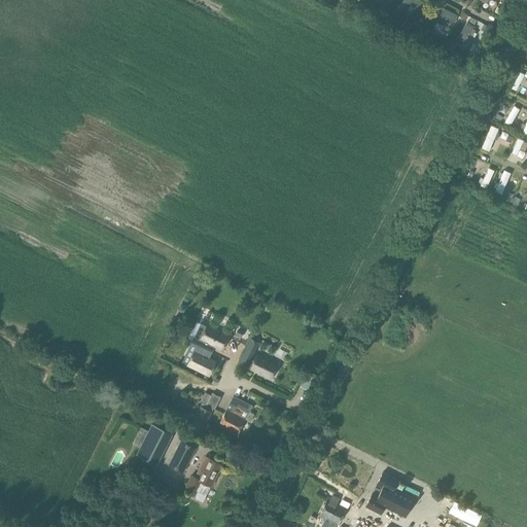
[(381,9),(387,0),(380,0),(376,6),(381,9)]
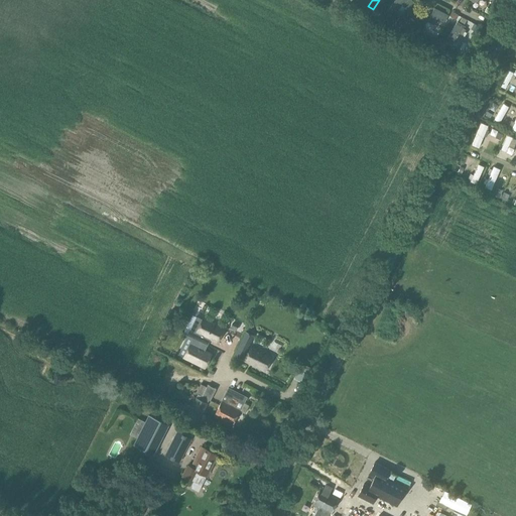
[(411,0),(395,0),(386,9),(392,15),(402,5),(406,9),(413,2),(411,0)]
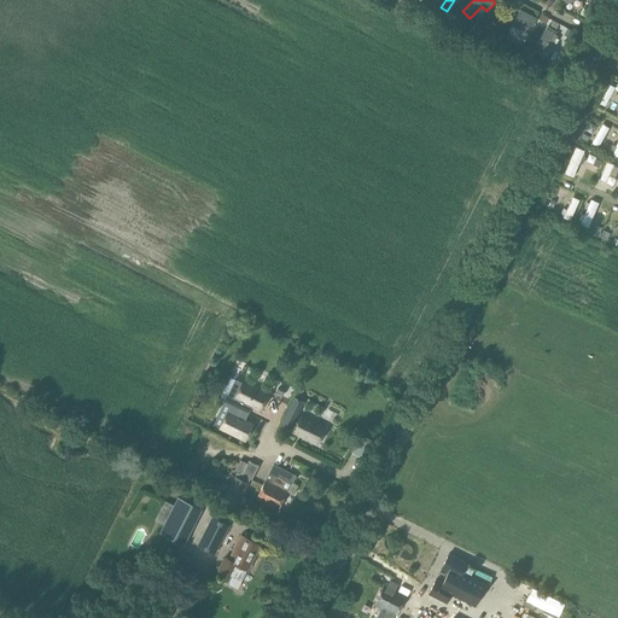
[(532,27),(536,18),(520,11),(513,27),(522,30),(525,23),(532,27)]
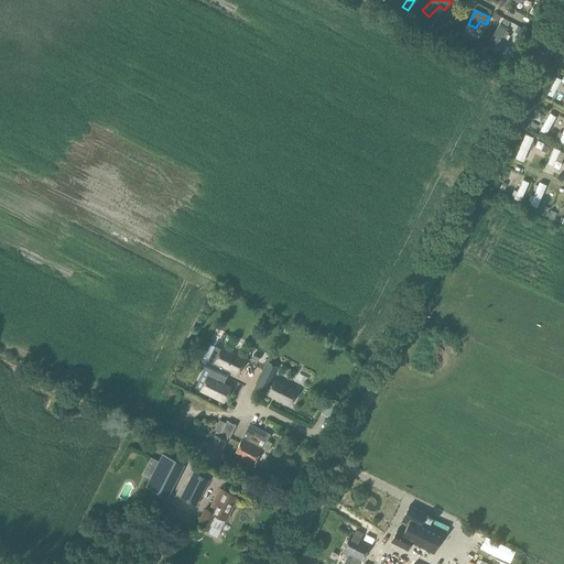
[(506,38),(509,33),(506,31),(507,29),(500,24),(487,44),(494,49),(502,36),(506,38)]
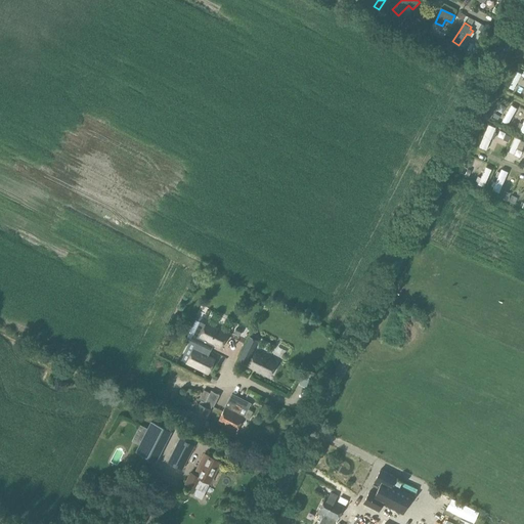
[(516,72),(508,87),(513,90),(521,74),(516,72)]
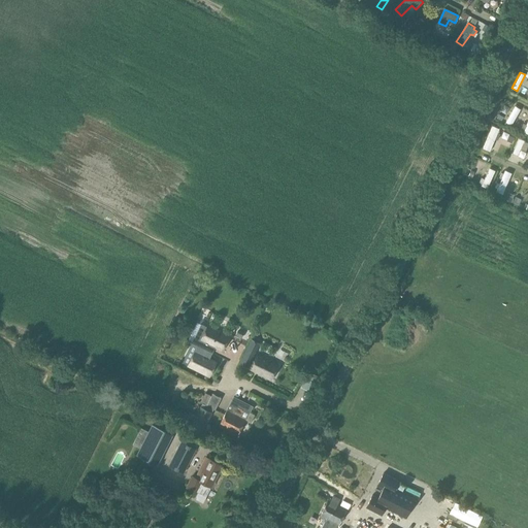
[(512,125),(521,109),(515,106),(506,122),(512,125)]
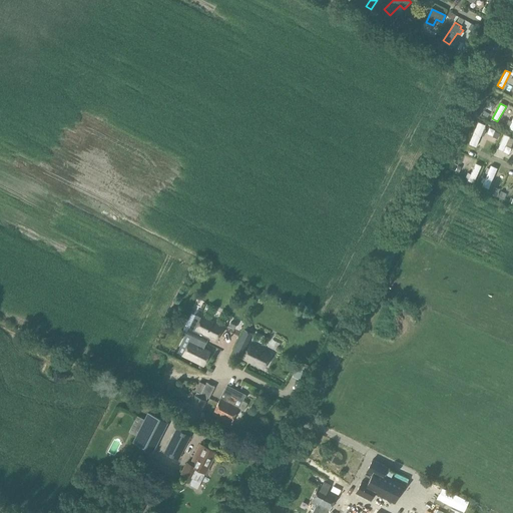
[(485,125),(479,123),(469,144),(476,147),(485,125)]
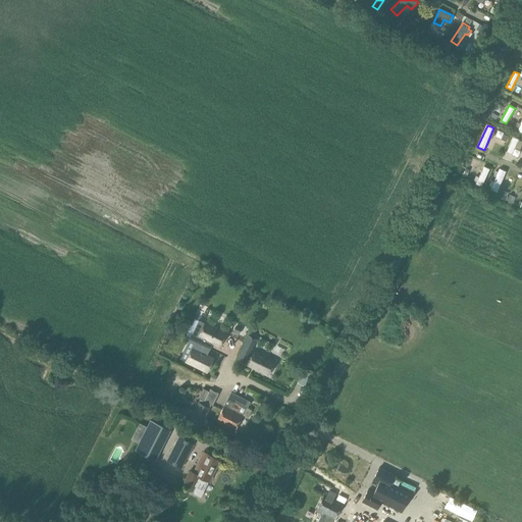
[(520,150),(521,144),(521,141),(518,140),(518,139),(514,137),(508,151),(512,153),(515,147),(520,150)]
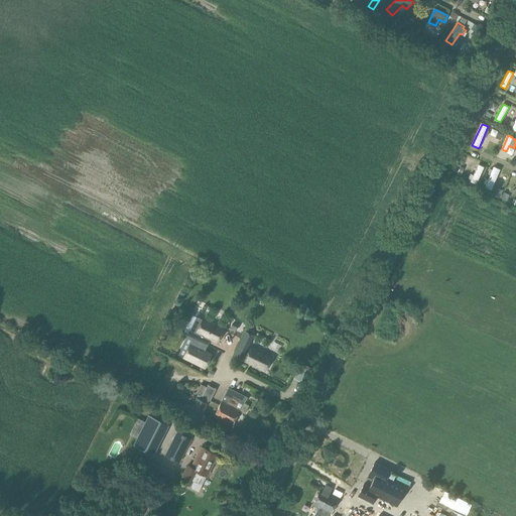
[(474,174),(471,181),(476,184),(484,167),(479,164),(478,165),(474,174)]
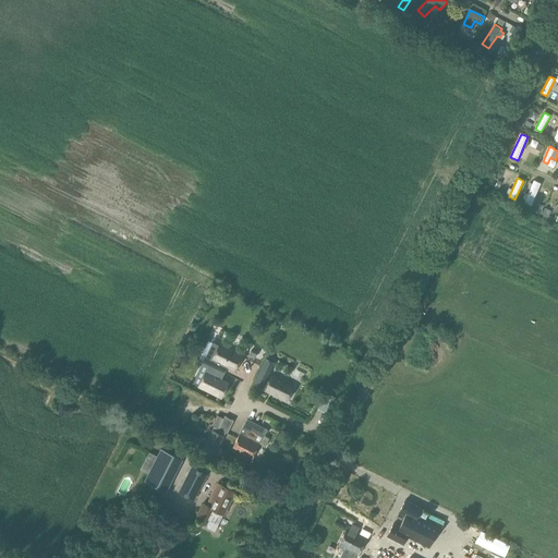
[(541,184),(533,181),(524,203),(531,206),(541,184)]
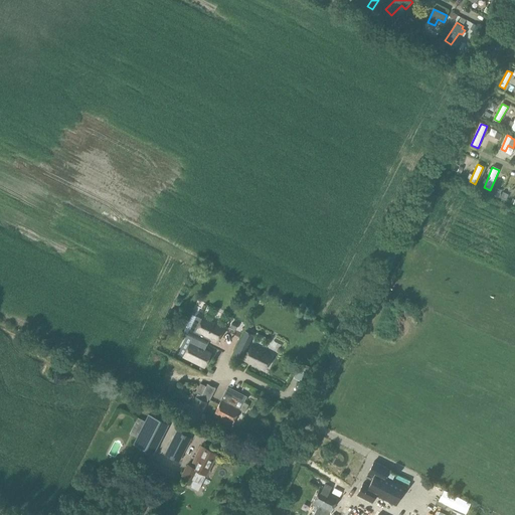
[(207,315),(218,320),(221,313),(210,308),(207,315)]
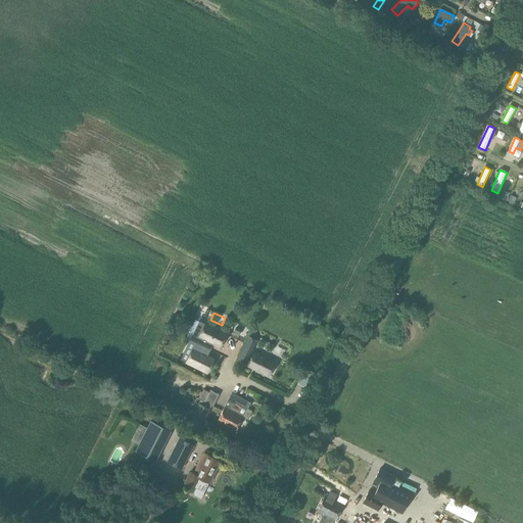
[(205,323),(199,336),(200,336),(196,342),(210,349),(214,343),(220,346),(227,333),(205,323)]
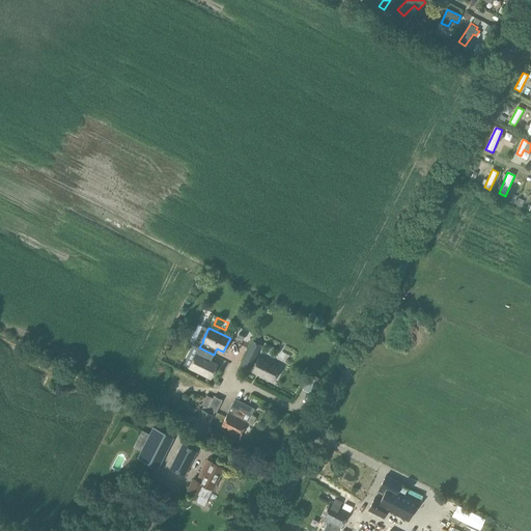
[(236,337),(244,340),(246,335),(240,331),(236,337)]
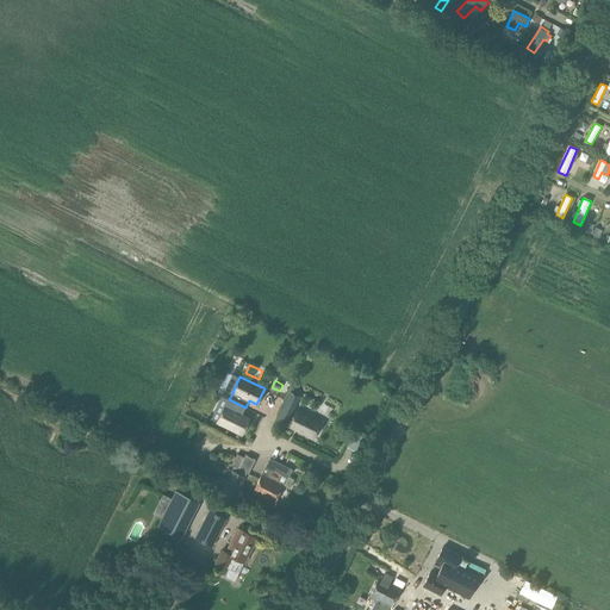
[(229,399),(225,408),(225,406),(218,422),(242,434),(249,418),(241,415),(244,408),(246,408),(229,399)]
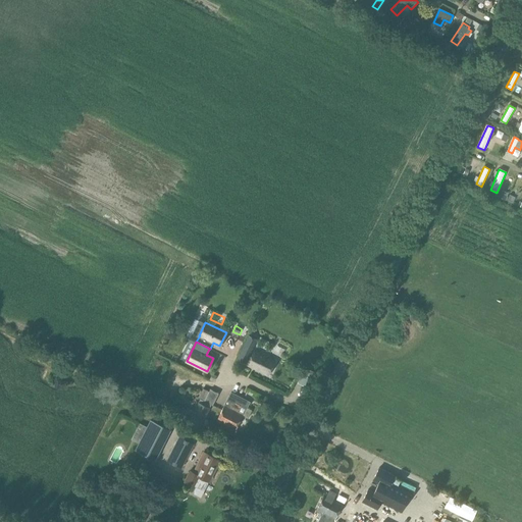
[(254,351),(248,364),(268,374),(274,362),(254,351)]
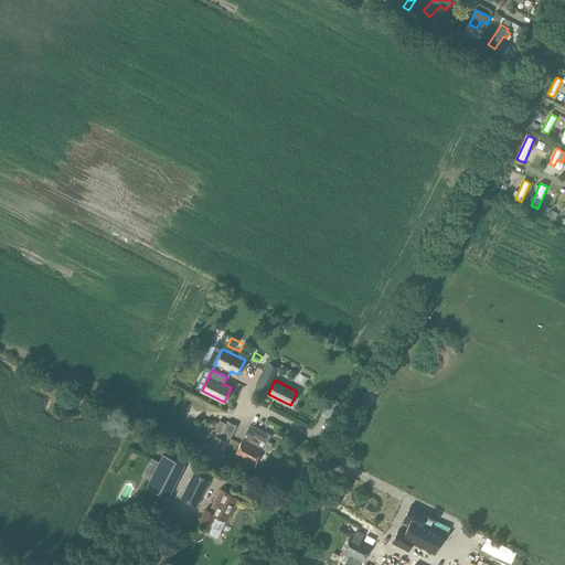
[(220,420),(213,435),(214,435),(204,455),(216,461),(227,441),(226,441),(228,437),(230,438),(236,425),(227,420),(226,423),(220,420)]
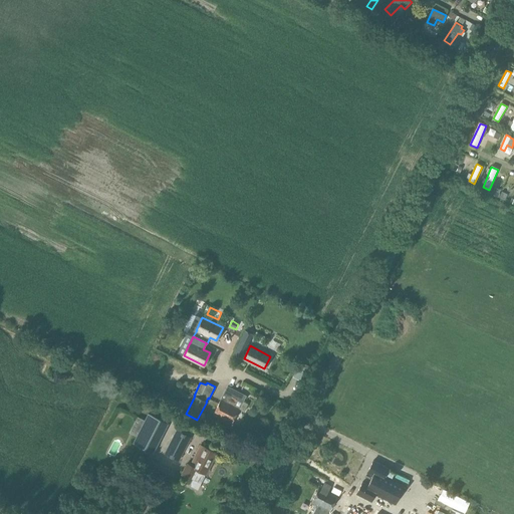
[(239,408),(235,406),(238,399),(234,397),(237,391),(227,387),(224,393),(227,394),(224,400),(221,399),(213,415),(231,424),(239,408)]
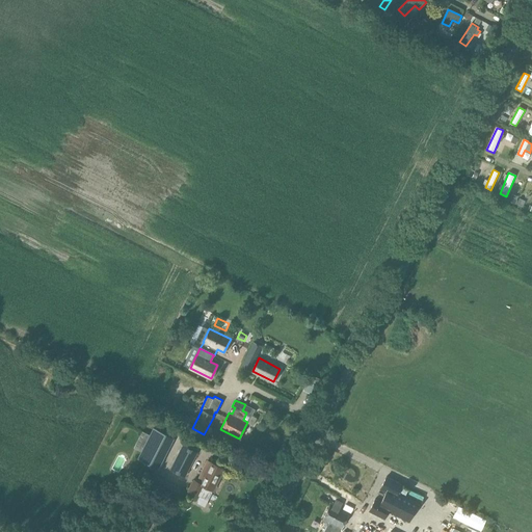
[(145,436),(137,433),(130,450),(139,453),(137,459),(145,463),(144,467),(161,474),(176,439),(169,435),(168,440),(148,431),(145,436)]
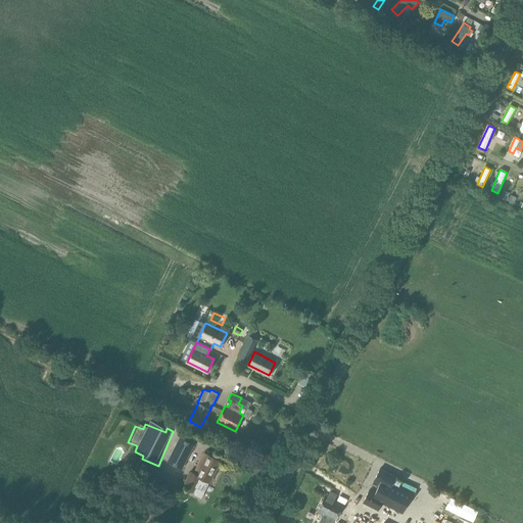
[(182,469),(195,444),(179,436),(167,462),(182,469)]
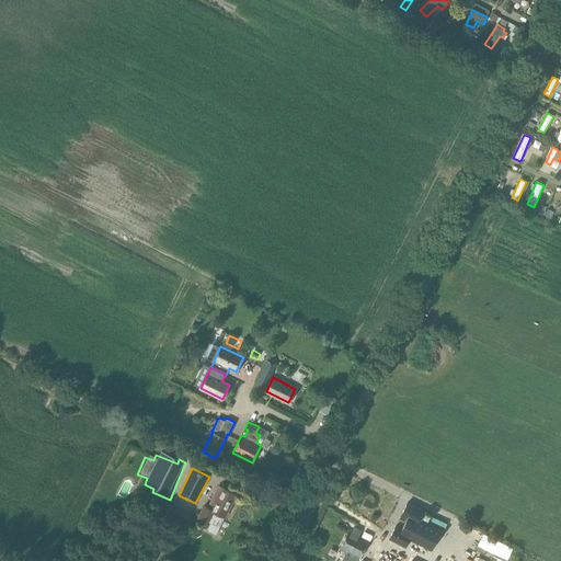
[(237,494),(219,485),(208,507),(205,505),(198,517),(208,522),(214,511),(225,516),(237,494)]
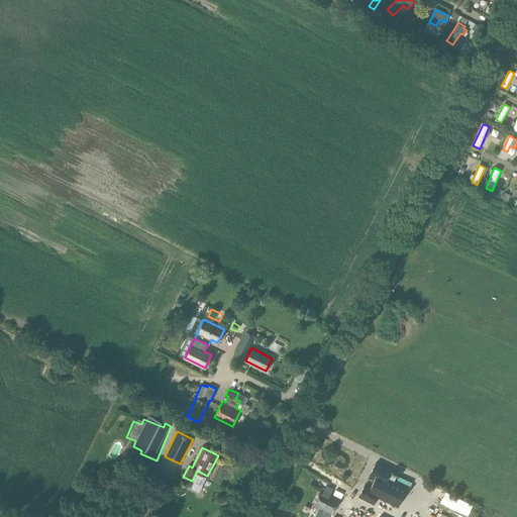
[(170,485),(175,475),(148,460),(143,471),(170,485)]
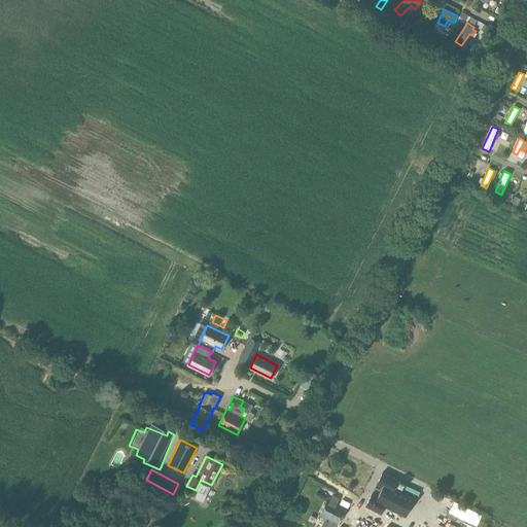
[(394,488),(398,480),(383,472),(377,484),(383,487),(378,497),(372,494),(365,505),(381,514),(385,505),(406,516),(415,497),(394,488)]
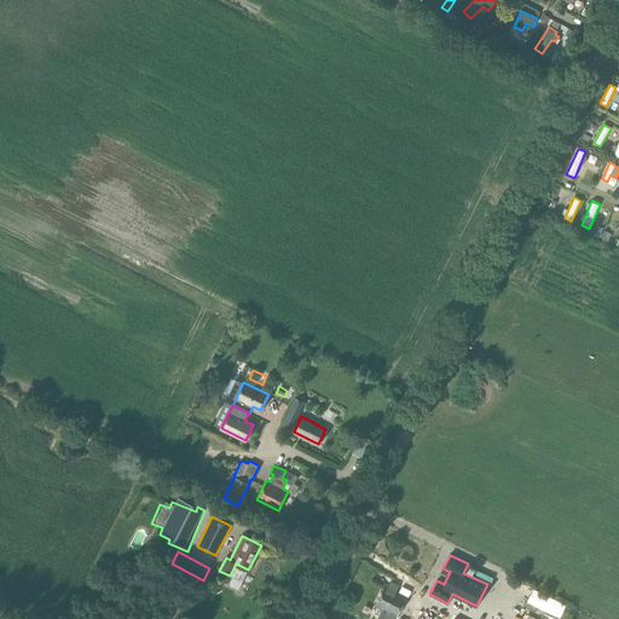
[(395,591),(399,585),(389,582),(387,586),(385,585),(375,605),(397,615),(406,596),(395,591)]
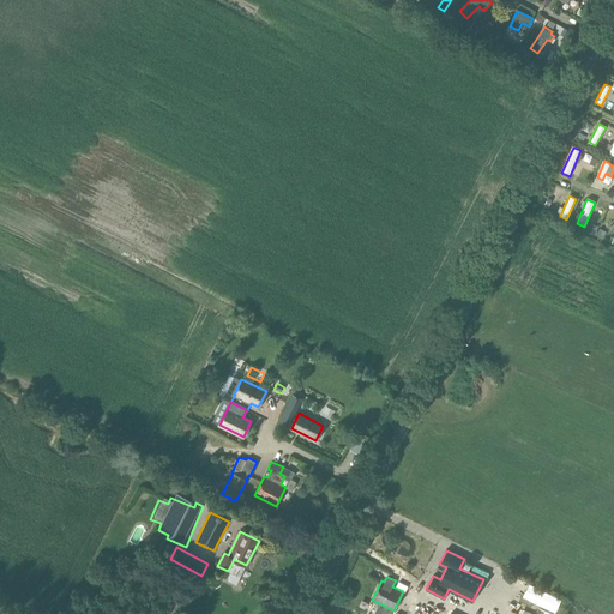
[(185,605),(190,595),(181,590),(176,600),(185,605)]
